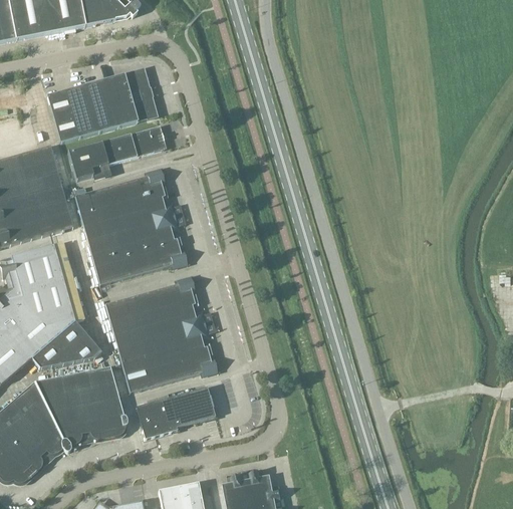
[(137,9),(139,7),(140,5),(140,4),(140,2),(137,0),(132,0),(131,1),(130,0),(0,0),(0,40),(115,18),(115,17),(122,16),(124,13),(126,15),(130,12),(133,15),(138,10),(137,9)]
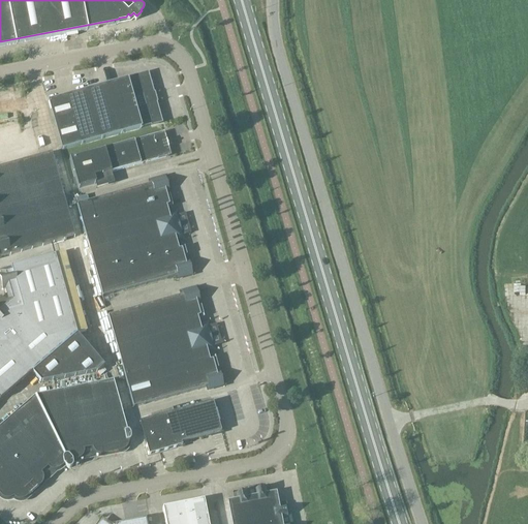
[(148,69),(49,96),(62,146),(161,118),(148,69)]
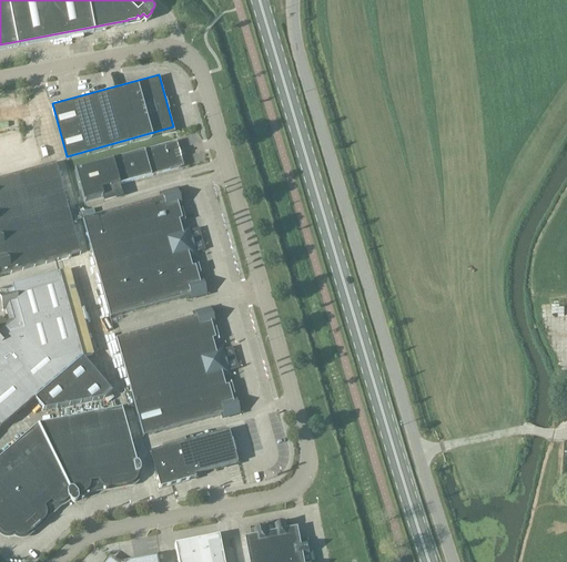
[(174,138),(76,165),(84,197),(102,192),(103,197),(123,192),(120,180),(181,162),(183,160),(181,153),(179,152),(178,147),(179,145),(176,139),(174,138)]
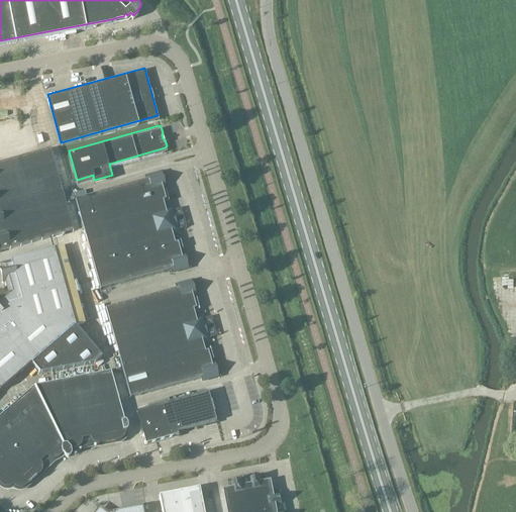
[(50,144),(0,159),(0,248),(2,248),(1,246),(74,226),(50,144)]
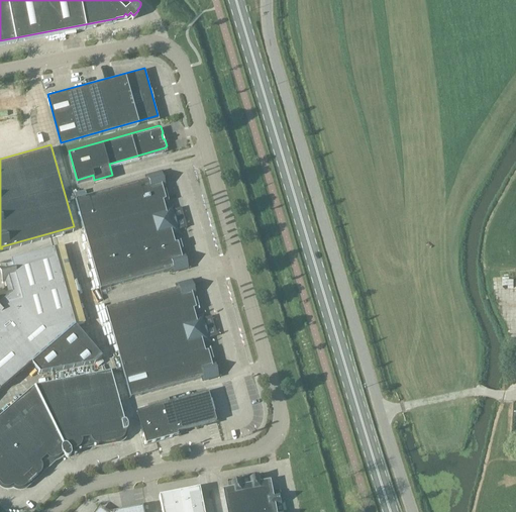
[(175,268),(188,264),(184,249),(182,250),(178,238),(175,239),(171,225),(169,226),(164,211),(167,211),(163,196),(166,196),(163,184),(166,183),(162,169),(147,172),(148,176),(76,196),(100,285),(174,265),(175,268)]
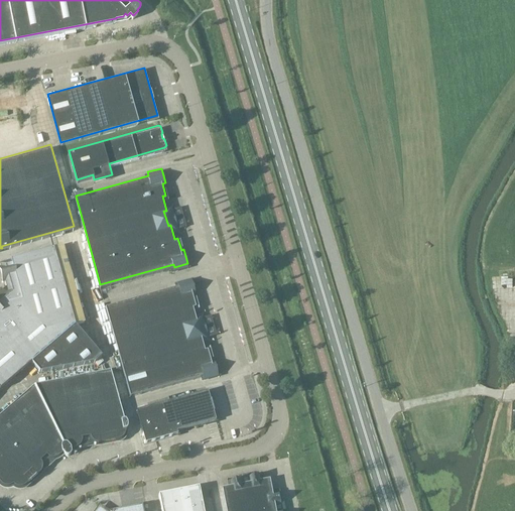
[(0,384),(31,358),(40,368),(95,359),(96,358),(99,362),(104,358),(100,354),(102,352),(75,321),(85,318),(63,242),(11,256),(0,258),(0,259),(1,262),(0,262),(0,268),(3,278),(5,277),(6,282),(3,285),(1,283),(0,284),(0,384)]
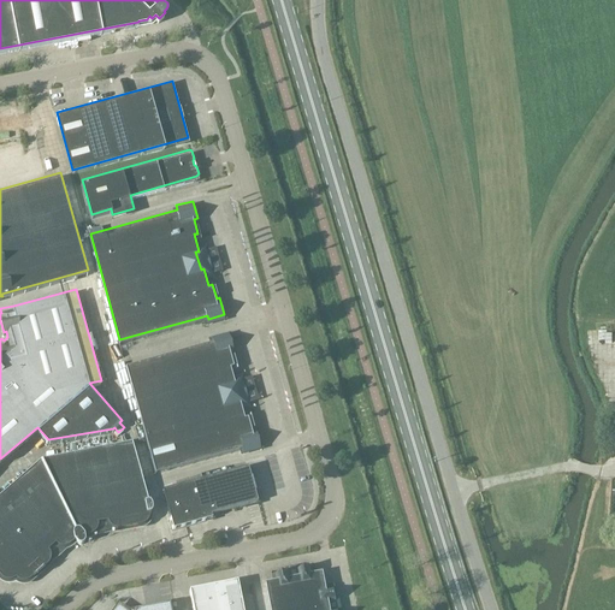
[(126,362),(155,468),(243,444),(244,448),(260,444),(255,426),(253,427),(248,413),(244,414),(230,362),(234,362),(230,348),(234,347),(229,330),(213,335),(213,338),(126,362)]
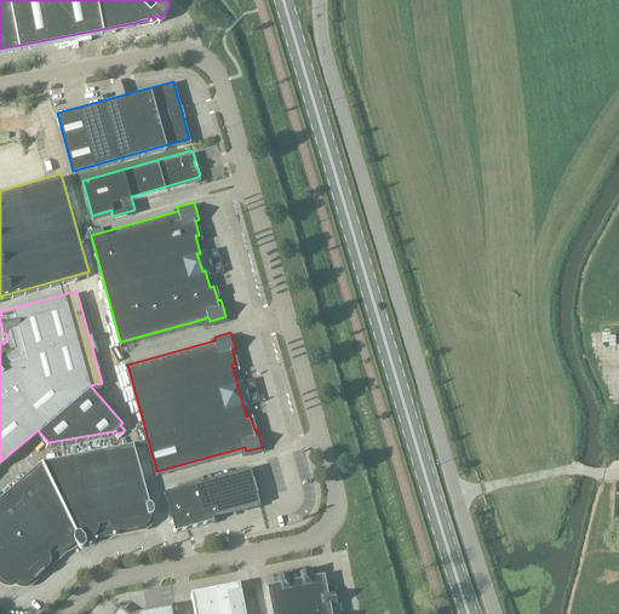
[(0,574),(0,575),(4,578),(6,579),(9,580),(11,580),(17,580),(26,580),(29,580),(32,578),(47,564),(50,562),(51,560),(51,557),(51,555),(50,551),(49,550),(49,549),(57,541),(61,545),(64,546),(67,545),(69,545),(72,544),(75,540),(78,543),(82,544),(85,539),(85,535),(90,534),(92,533),(95,532),(97,529),(98,527),(98,524),(98,522),(109,520),(109,522),(112,524),(113,527),(116,528),(119,528),(122,528),(143,524),(145,523),(147,522),(149,520),(150,517),(152,515),(150,511),(153,511),(152,501),(150,501),(133,441),(41,459),(0,494),(0,574)]
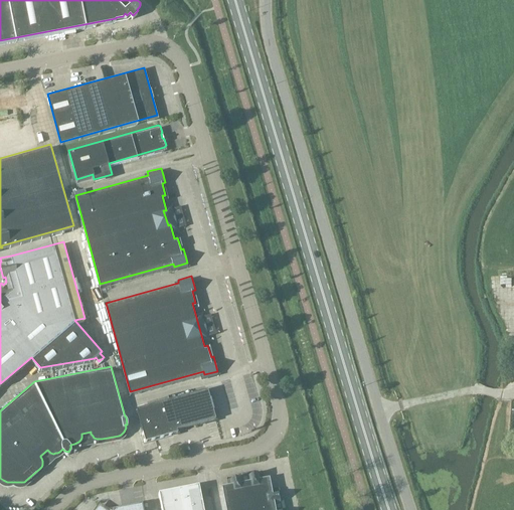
[(149,402),(137,406),(146,439),(155,436),(178,430),(177,427),(207,417),(216,415),(207,386),(149,402)]
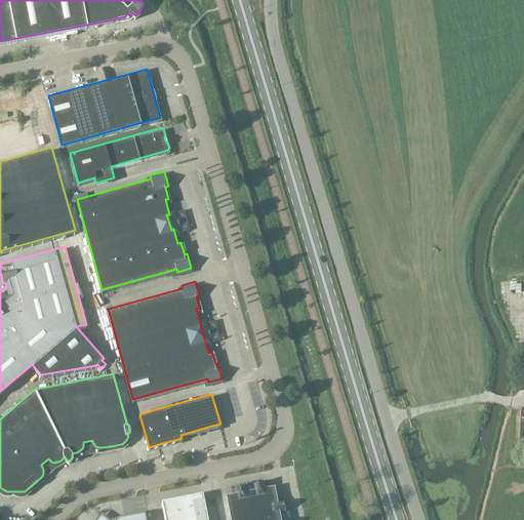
[(237,490),(228,492),(233,519),(288,519),(285,497),(279,498),(276,483),(267,484),(266,479),(236,485),(237,490)]
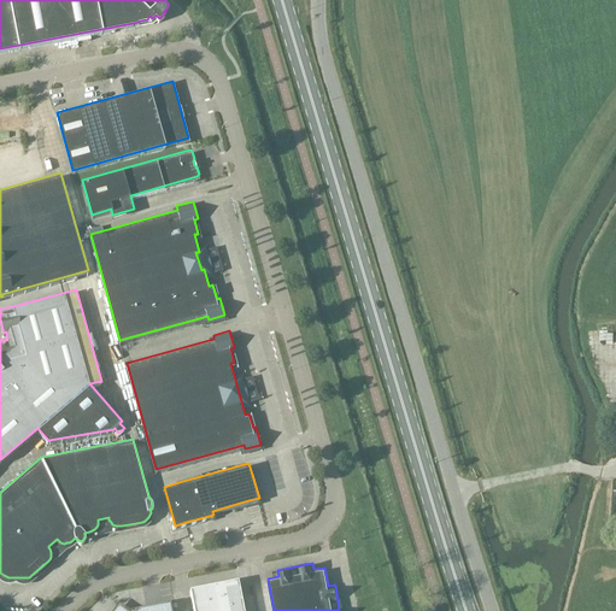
[(215,582),(217,599),(241,594),(239,577),(215,582)]
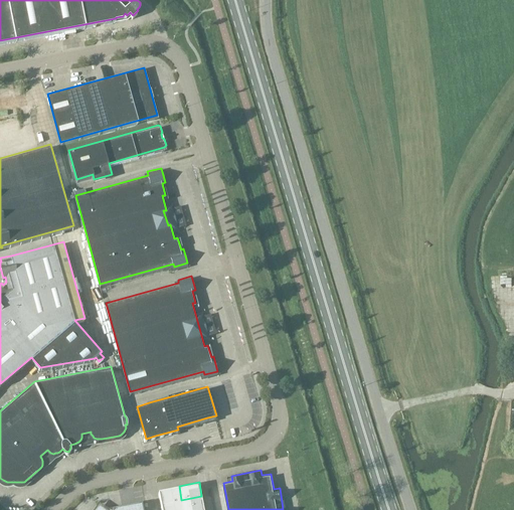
[(162,504),(181,500),(179,486),(159,490),(162,504)]
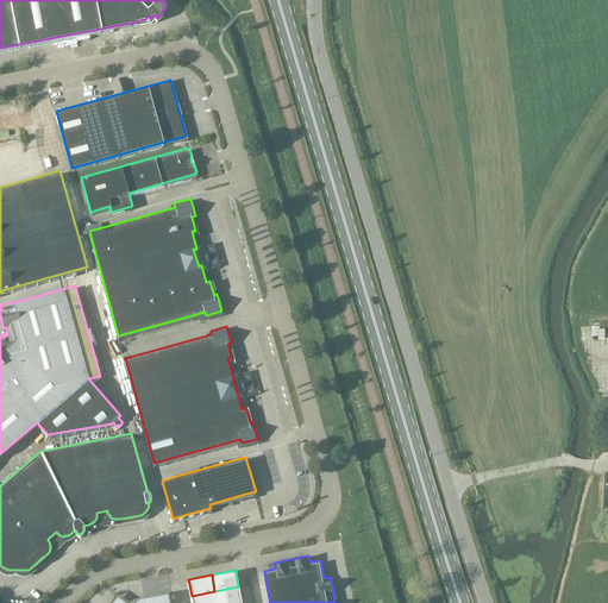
[(214,591),(217,602),(238,602),(242,602),(238,586),(214,591)]
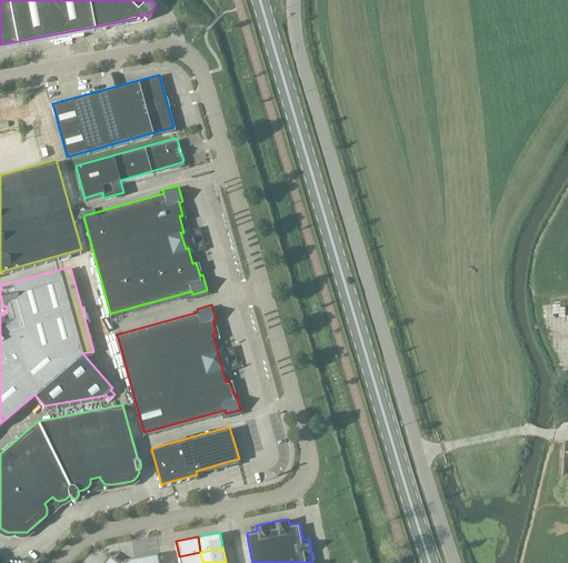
[(179,556),(179,562),(202,562),(200,552),(179,556)]
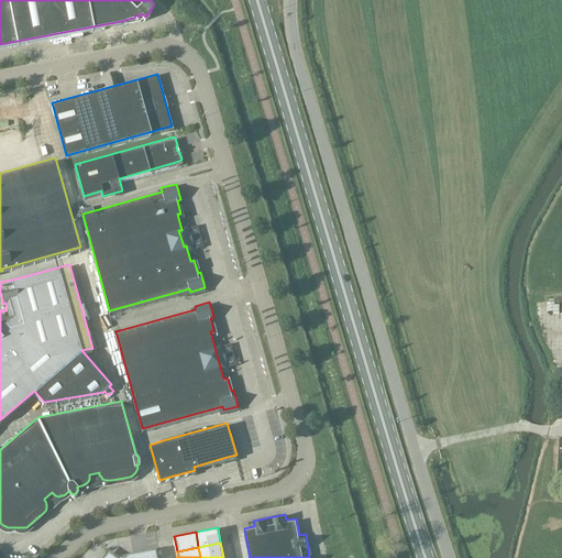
[(156,557),(155,548),(127,554),(123,557),(119,557),(119,555),(109,550),(103,557),(156,557)]
